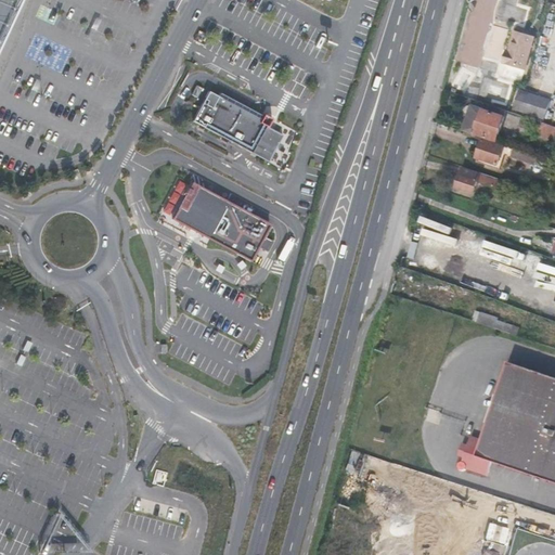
[(0,0),(0,48),(22,0),(0,0)]
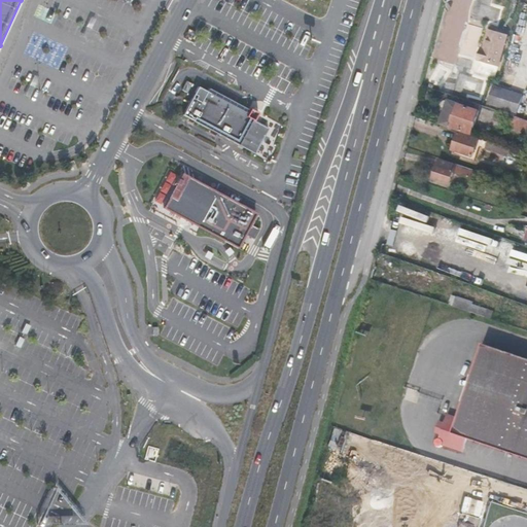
[(477,16),(478,19),(480,20),(497,25),(502,8),(485,4),(484,4),(482,4),(480,5),(478,6),(477,7),(476,9),(476,11),(476,13),(476,15),(477,16)]
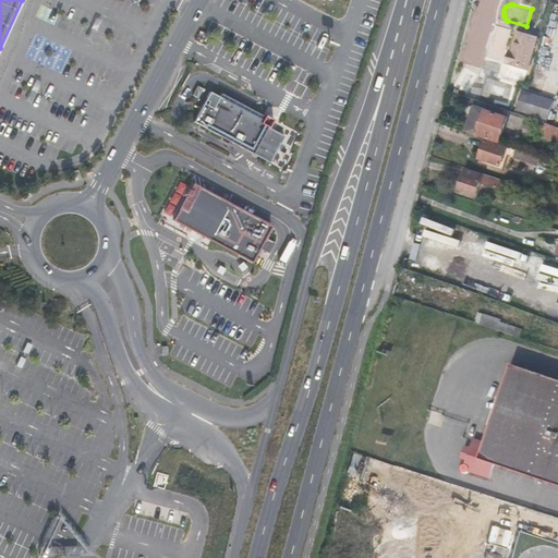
[(502,62),(511,31),(495,25),(486,57),(502,62)]
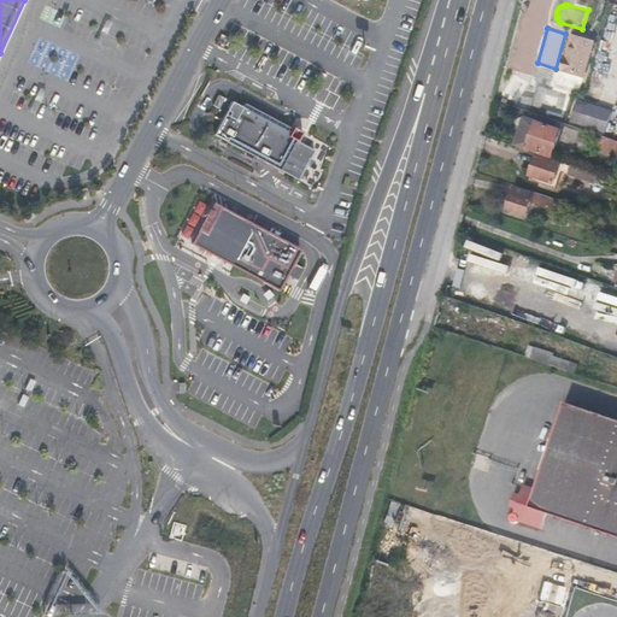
[(583,78),(594,41),(573,34),(565,57),(562,56),(558,71),(562,72),(582,78),(583,78)]
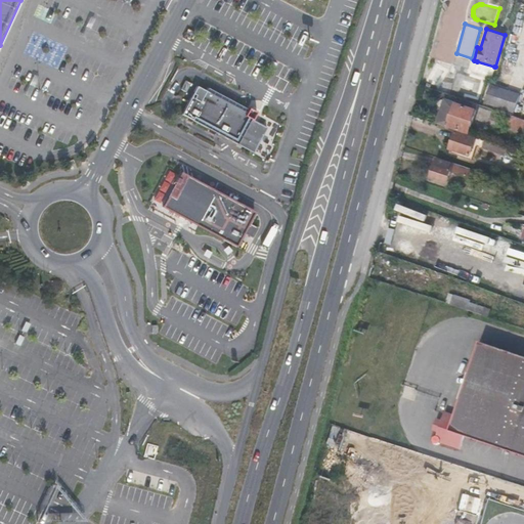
[(494,67),(477,61),(474,71),(491,77),(494,67)]
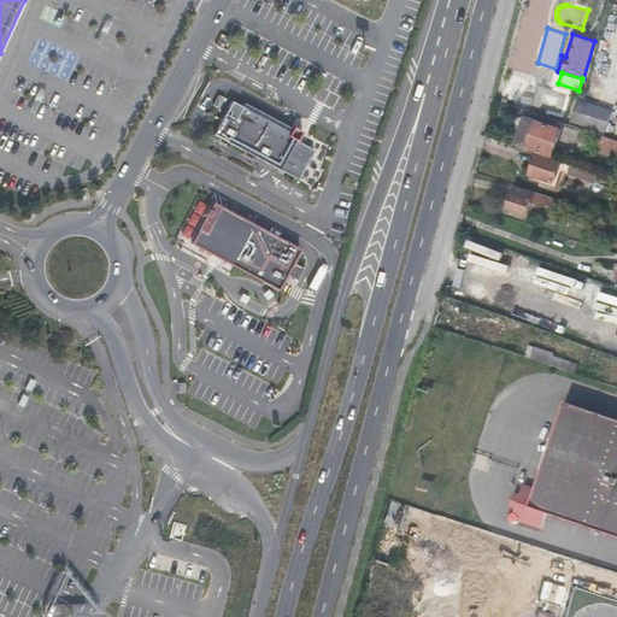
[(533,106),(563,115),(569,95),(539,86),(533,106)]
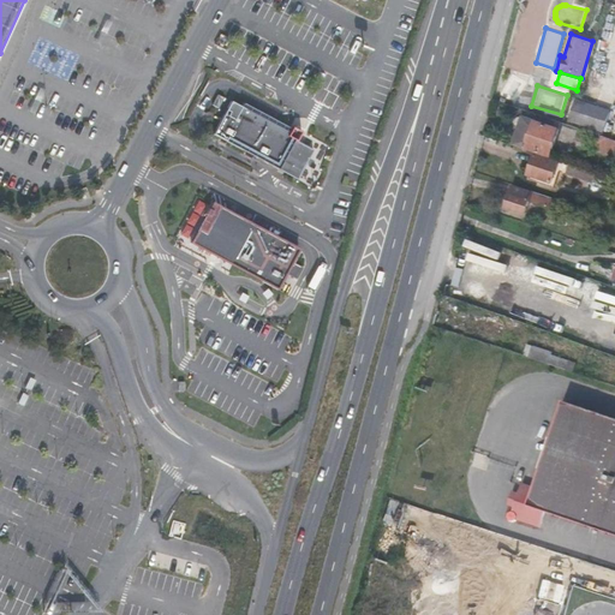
[(315,143),(298,135),(302,125),(292,120),(292,121),(243,97),(240,101),(231,96),(213,131),(281,165),(299,174),(315,143)]
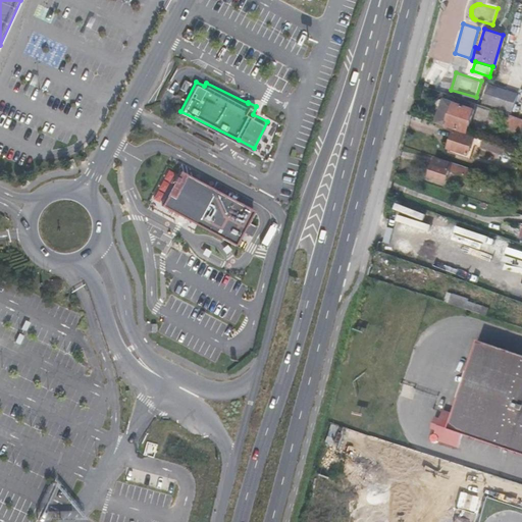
[(512,111),(518,95),(488,86),(483,102),(512,111)]
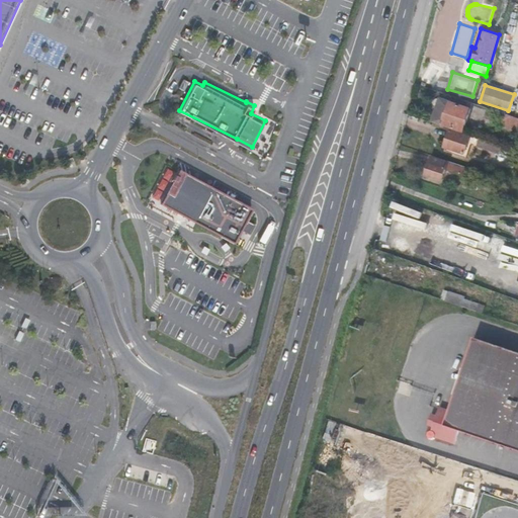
[(442,125),(450,102),(440,99),(432,121),(442,125)]
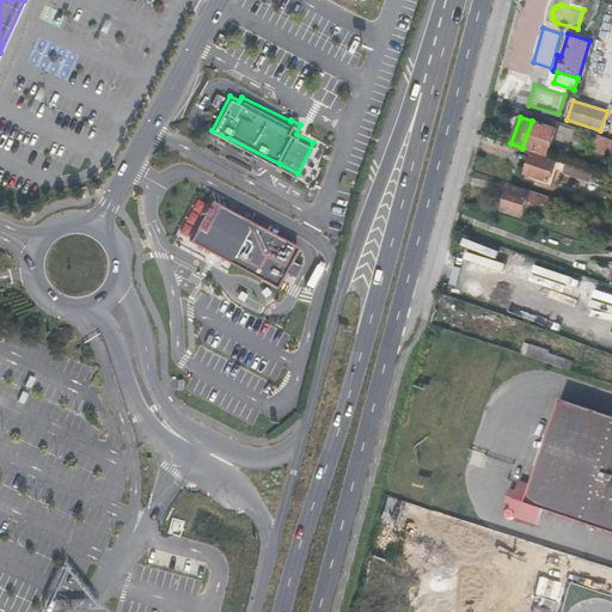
[(557,129),(532,121),(522,148),(548,157),(557,129)]
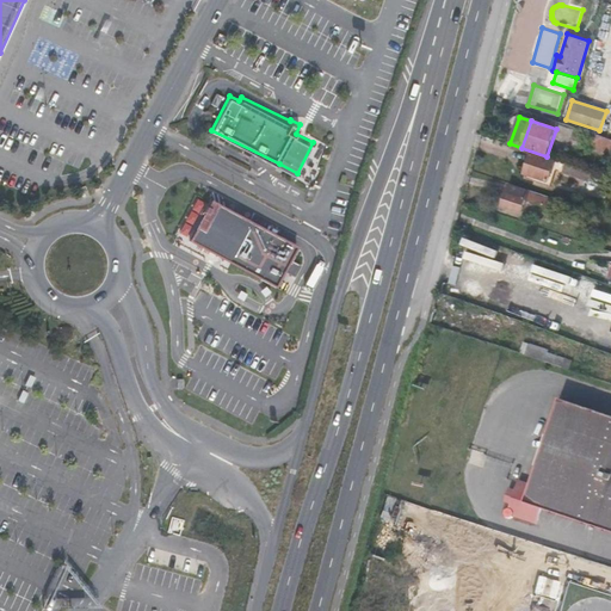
[(610,154),(610,139),(593,134),(588,148),(610,154)]
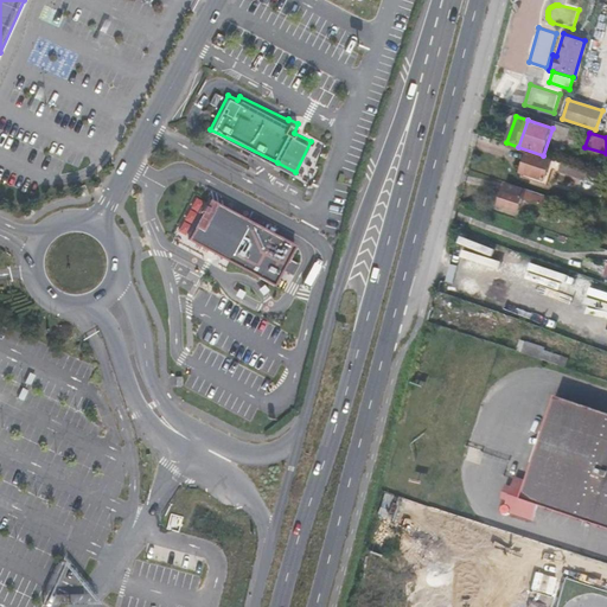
[(544,181),(551,160),(528,152),(521,174),(544,181)]
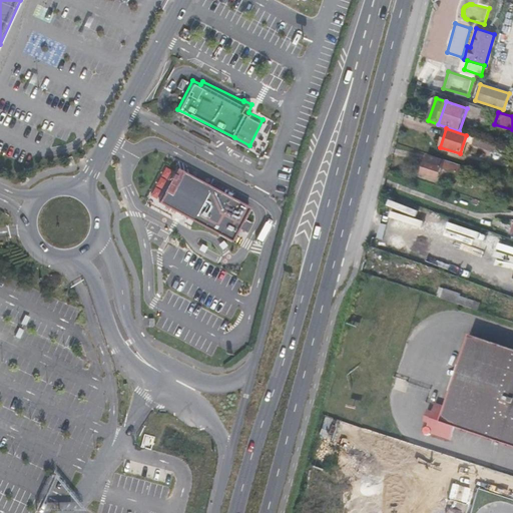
[(509,148),(475,137),(472,145),(506,156),(509,148)]
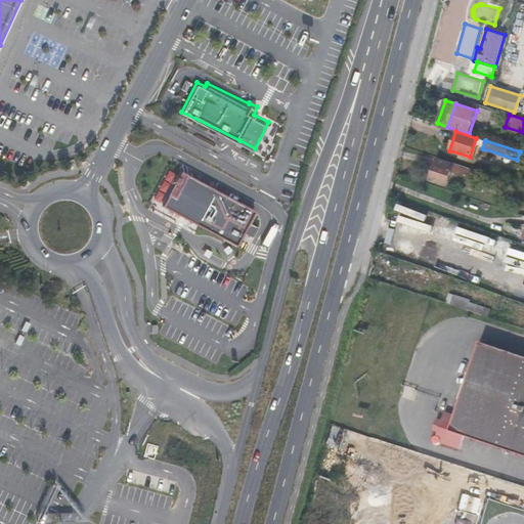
[(430,177),(447,183),(451,172),(477,180),(480,172),(453,163),(453,164),(436,159),(430,177)]
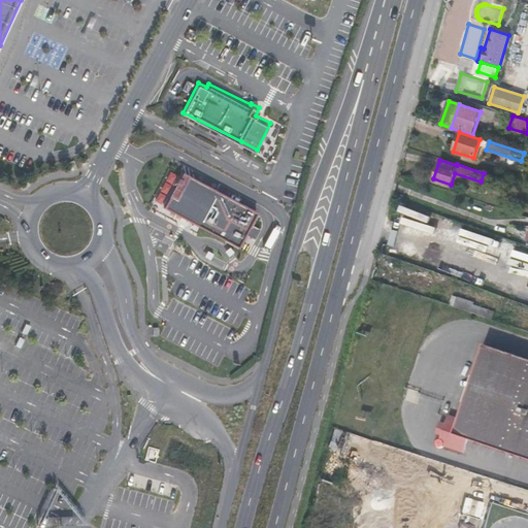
[(264,210),(188,172),(169,209),(245,248),(264,210)]
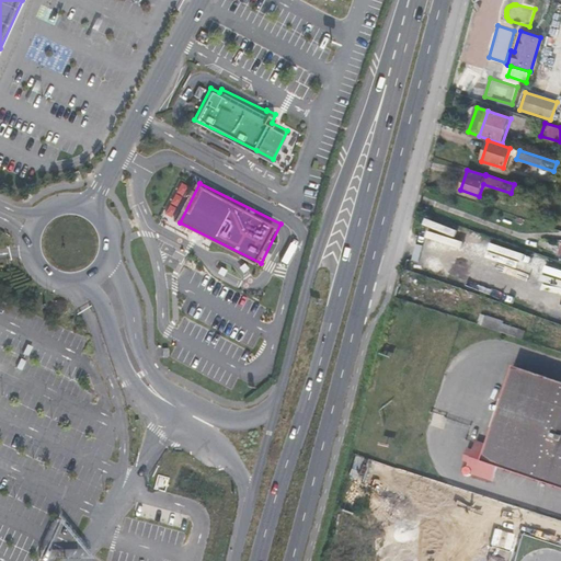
[(482,327),(523,340),(525,331),(503,324),(504,321),(487,316),(482,327)]
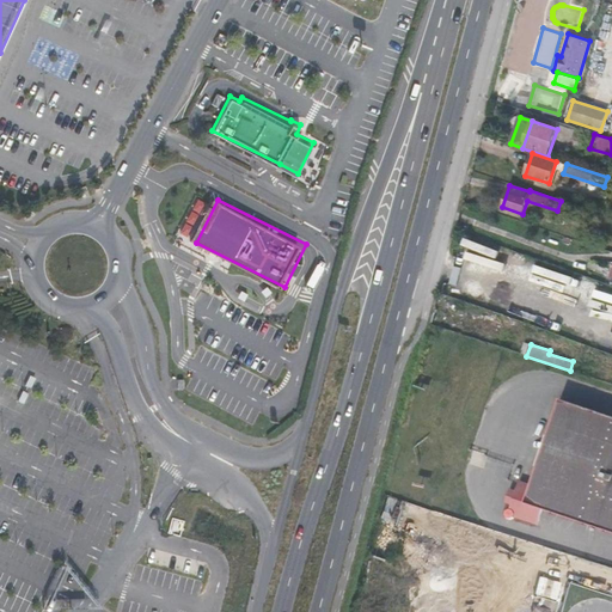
[(520,483),(510,509),(506,508),(501,521),(512,525),(514,518),(536,526),(542,512),(611,534),(611,420),(562,404),(533,485),(534,487),(533,488),(520,483)]
